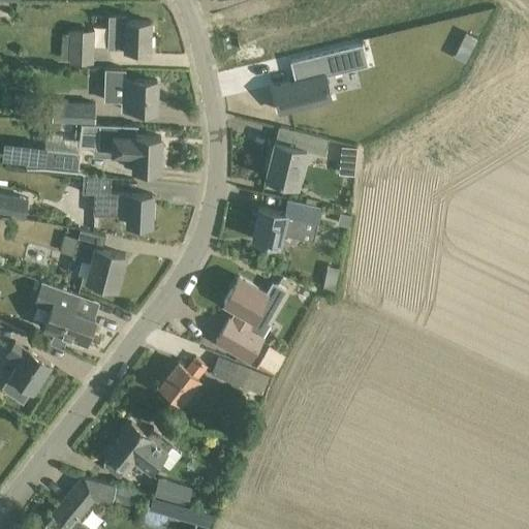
[(127,16),(109,14),(107,48),(125,48),(125,49),(150,50),(150,21),(127,20),(127,16)]
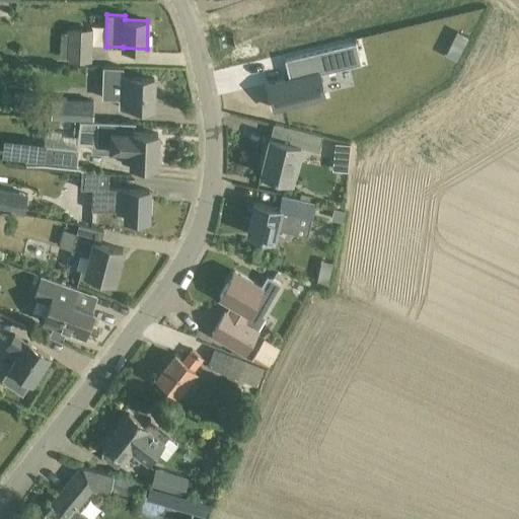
[(91,29),(68,28),(68,35),(61,34),(60,59),(89,61),(91,29)]
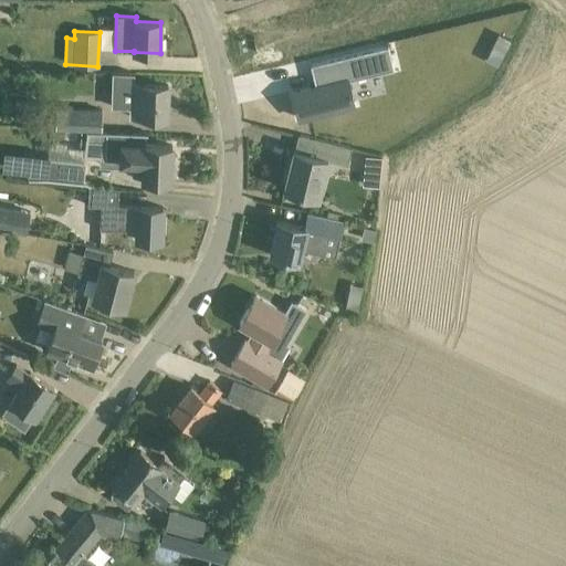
[(493,44),(505,51),(511,40),(499,34),(493,44)]
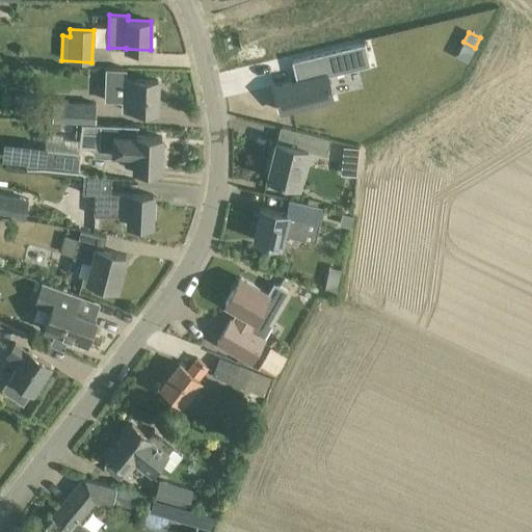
[(296,87),(274,92),(281,116),(330,104),(325,82),(367,72),(362,50),(291,68),(296,87)]
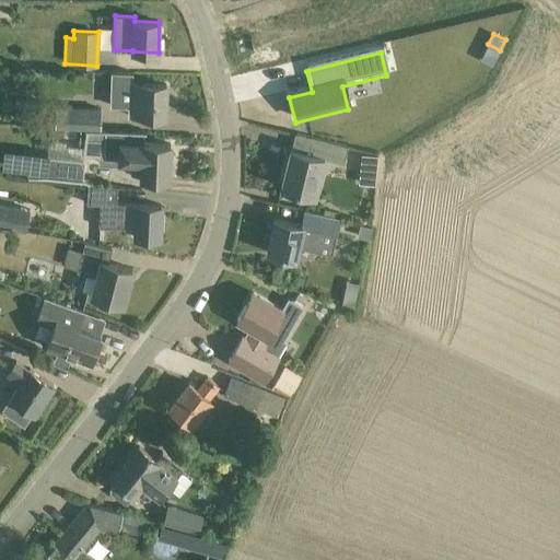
[(166,84),(144,84),(141,83),(141,84),(131,84),(132,72),(112,71),(111,106),(129,106),(129,116),(165,117),(166,84)]
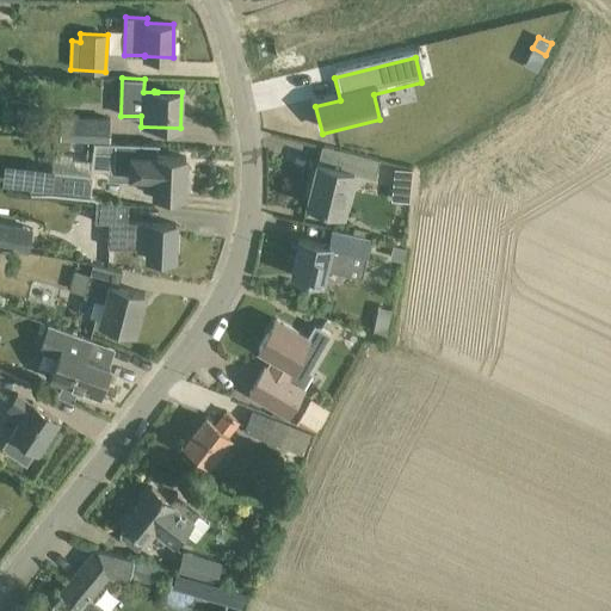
[(110,119),(61,116),(60,139),(109,141),(110,119)]
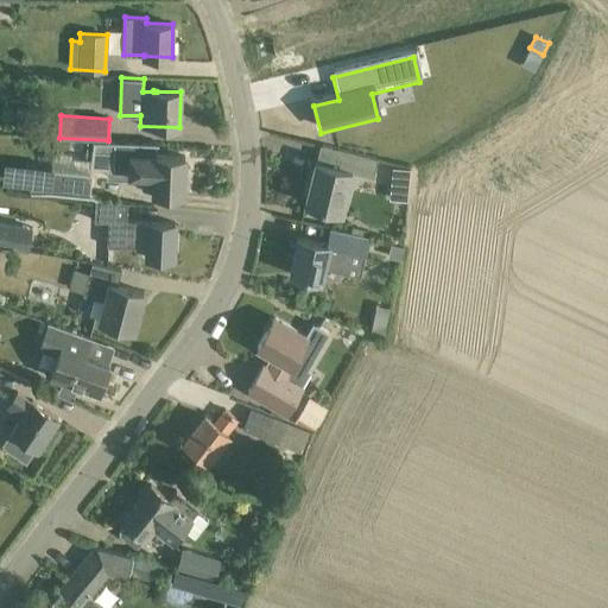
[(185,156),(154,154),(156,145),(94,141),(92,166),(107,168),(107,178),(143,181),(141,190),(153,190),(153,192),(183,194),(185,156)]
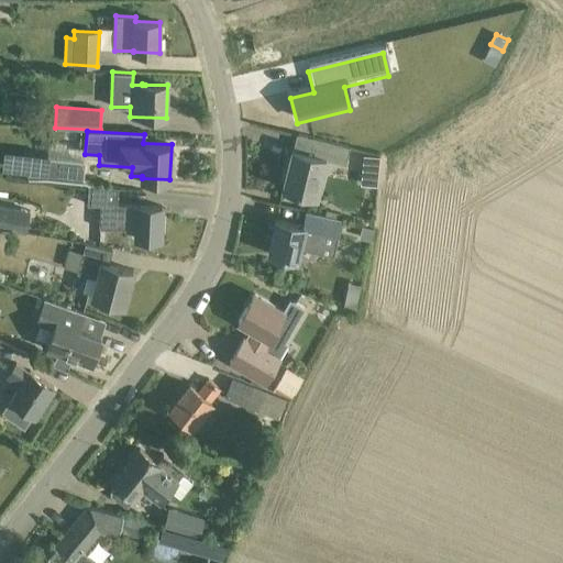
[(350,147),(334,143),(313,138),(309,154),(293,150),(283,188),(317,196),(326,158),(345,164),(350,147)]
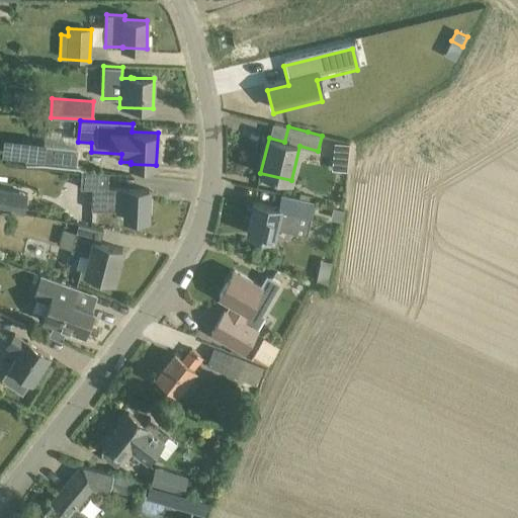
[(335,143),(333,156),(348,157),(349,145),(335,143)]
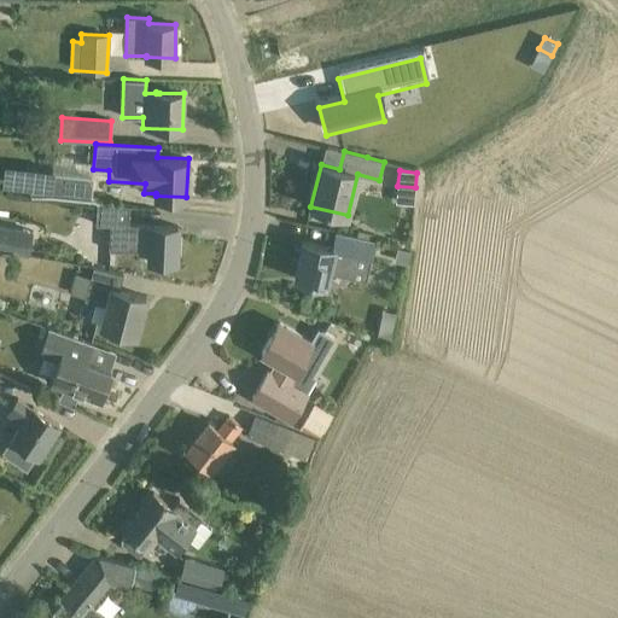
[(92,178),(52,174),(50,192),(89,197),(92,178)]
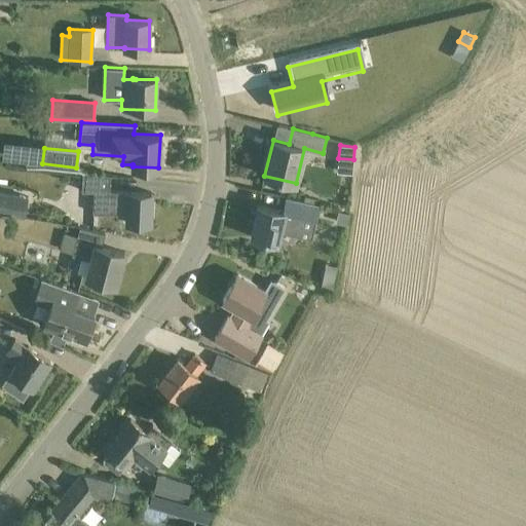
[(110,175),(83,172),(82,190),(95,190),(94,213),(127,214),(127,222),(150,223),(151,193),(110,191),(110,175)]
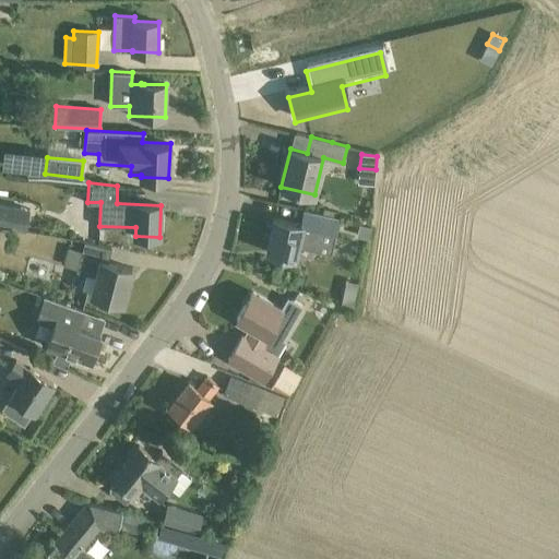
[(0,203),(0,225),(26,229),(30,209),(0,203)]
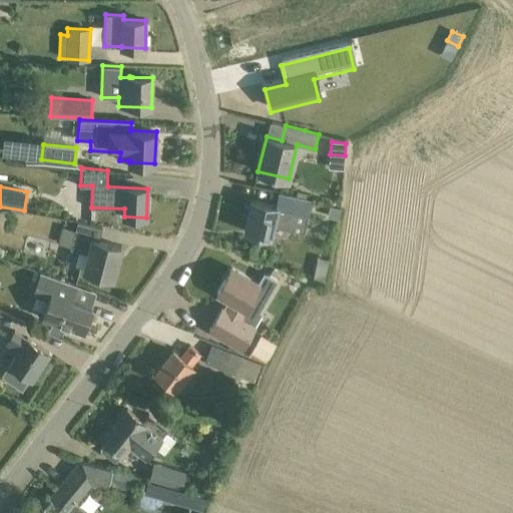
[(312,198),(300,195),(280,191),(277,205),(251,200),(244,230),(271,236),(273,225),(289,229),(291,223),(306,226),(312,198)]
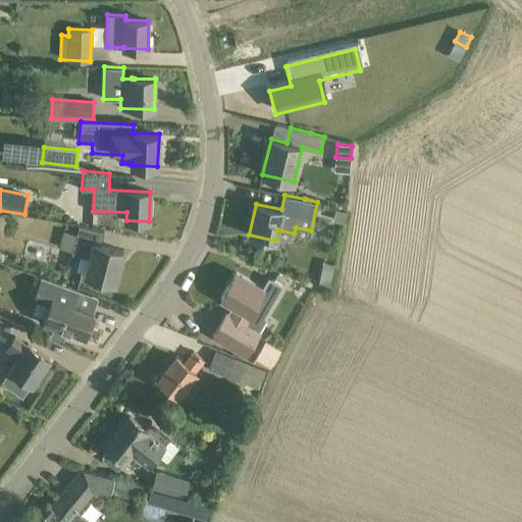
[(103,231),(83,226),(77,225),(71,254),(90,258),(86,274),(115,281),(123,251),(99,244),(103,231)]
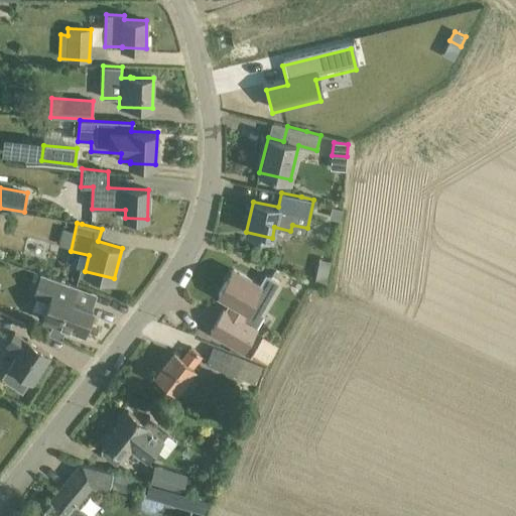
[(279,281),(266,274),(260,284),(233,269),(219,294),(234,303),(229,312),(224,309),(211,332),(244,351),(257,329),(241,319),(249,306),(261,313),(279,281)]
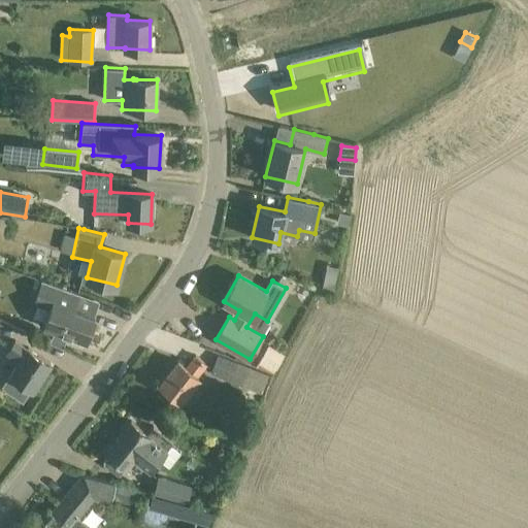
[(79,293),(60,287),(42,279),(36,298),(52,303),(43,327),(70,336),(68,340),(83,345),(85,341),(86,341),(95,317),(73,308),(79,293)]
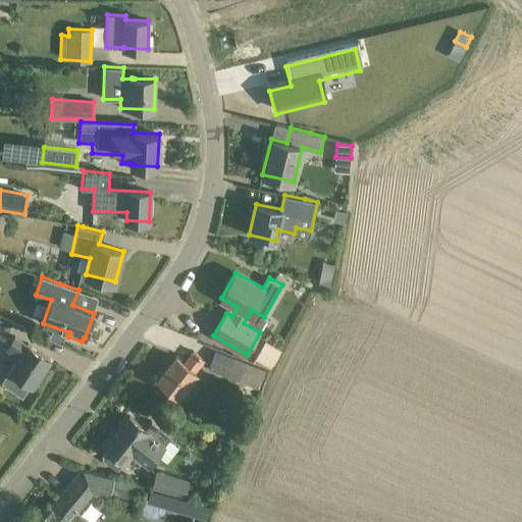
[(50,359),(33,348),(28,344),(27,345),(15,336),(6,351),(17,358),(9,371),(32,385),(50,359)]
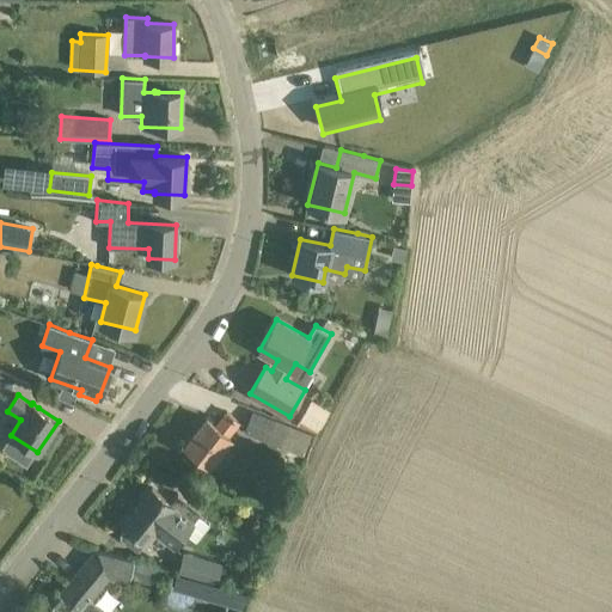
[(301,420),(324,429),(334,407),(312,397),(301,420)]
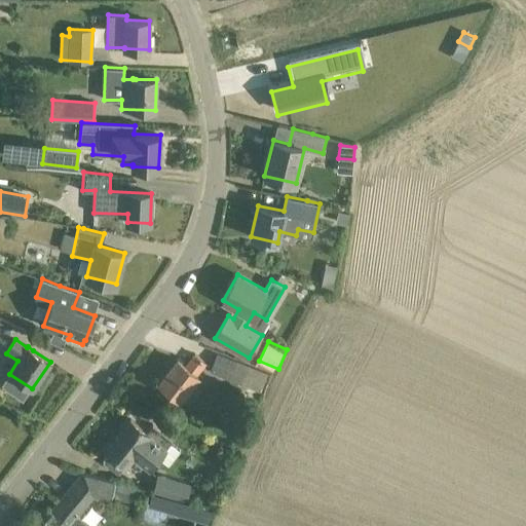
[(260,392),(268,372),(216,352),(209,373),(260,392)]
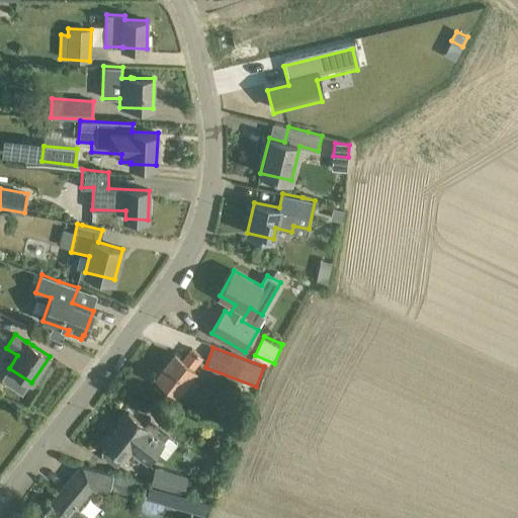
[(192,368),(201,357),(192,349),(182,360),(175,354),(157,377),(177,394),(195,370),(192,368)]
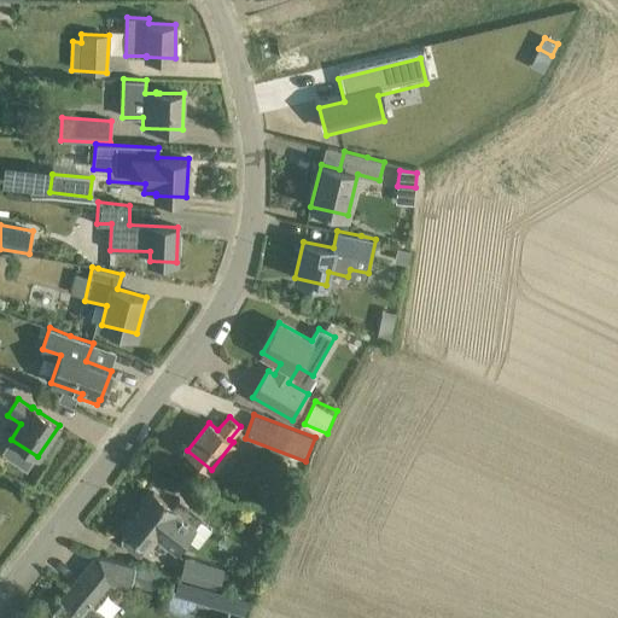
[(153,493),(124,529),(128,532),(121,542),(138,555),(139,554),(140,555),(156,536),(175,552),(187,537),(198,547),(211,530),(200,520),(203,518),(179,499),(172,508),(153,493)]
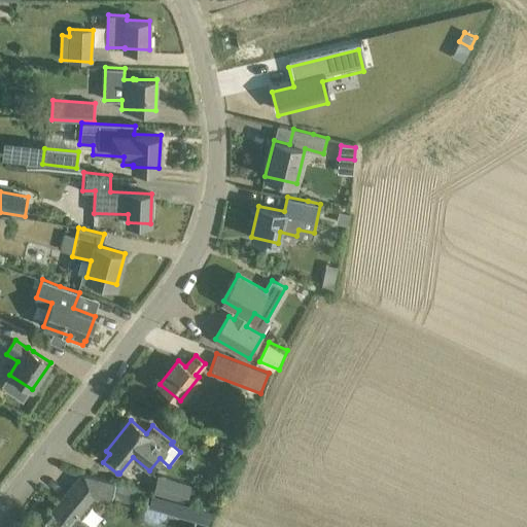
[(110,498),(114,482),(83,475),(64,497),(66,499),(54,515),(51,513),(39,526),(88,526),(77,518),(93,498),(109,500),(110,498)]
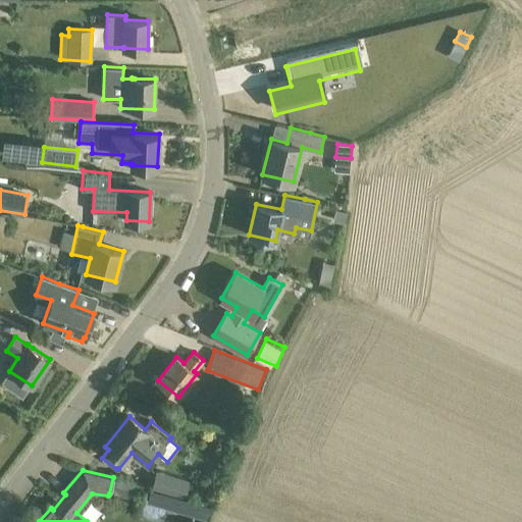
[(156,471),(151,487),(185,497),(190,480),(156,471)]
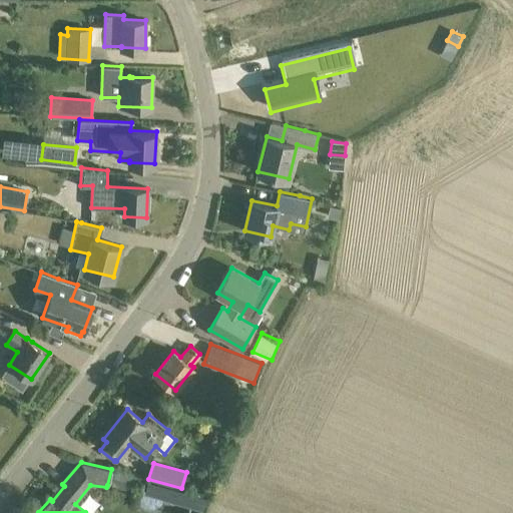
[(111,469),(107,485),(130,491),(131,487),(133,479),(134,475),(111,469)]
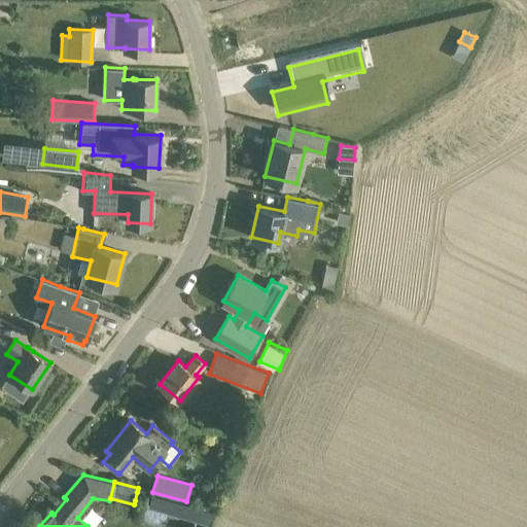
[(137,492),(135,500),(148,504),(151,496),(137,492)]
